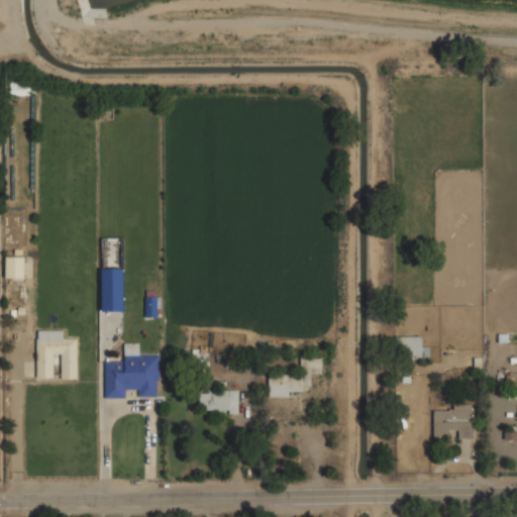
[(9,94),(29,95),(29,82),(9,82),(9,94)]
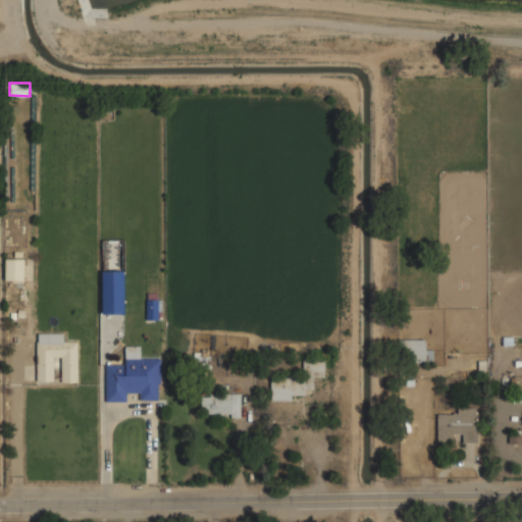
[(4,280),(23,280),(23,259),(5,258),(4,280)]
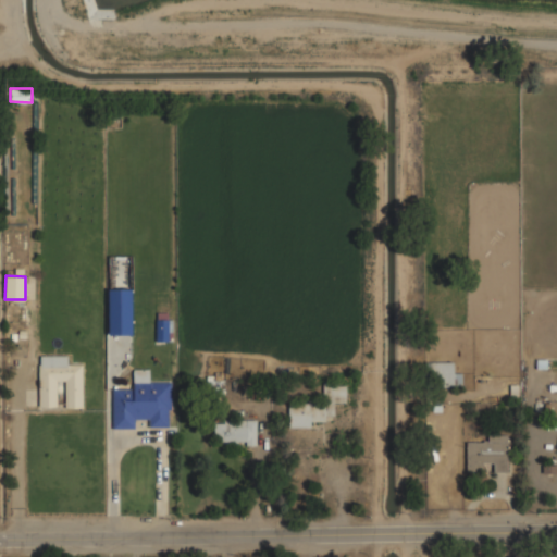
[(132,289),(108,289),(109,335),(133,335),(132,289)]
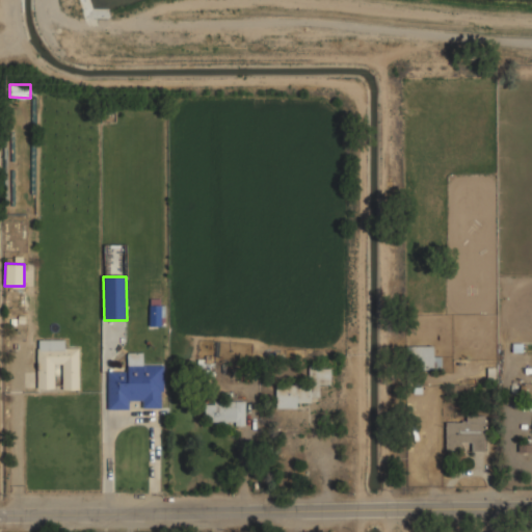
[(78,347),(64,348),(64,339),(36,340),(37,389),(54,389),(54,364),(61,364),(62,390),(79,390),(78,347)]
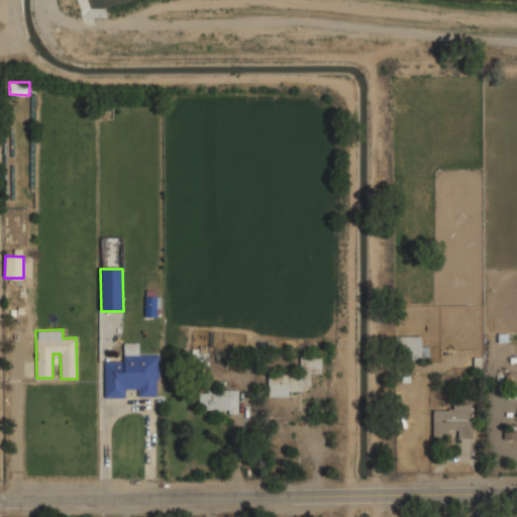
[(421,335),(395,335),(395,358),(429,358),(429,345),(421,345),(421,335)]
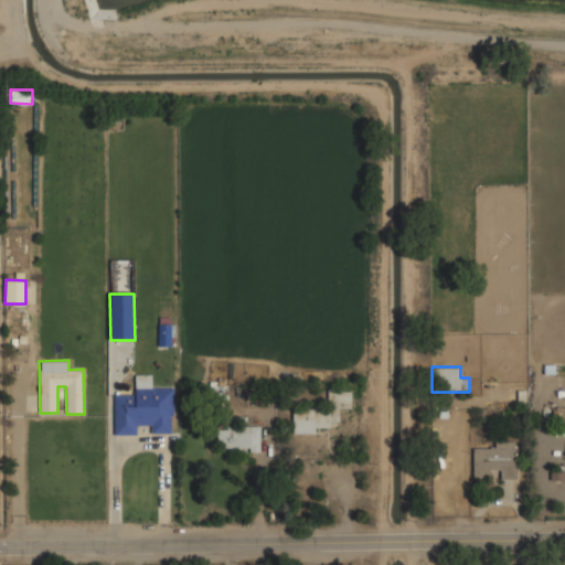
[(115,435),(137,435),(137,425),(150,425),(150,434),(173,433),(172,386),(152,387),(151,374),(135,374),(135,394),(114,394),(115,435)]
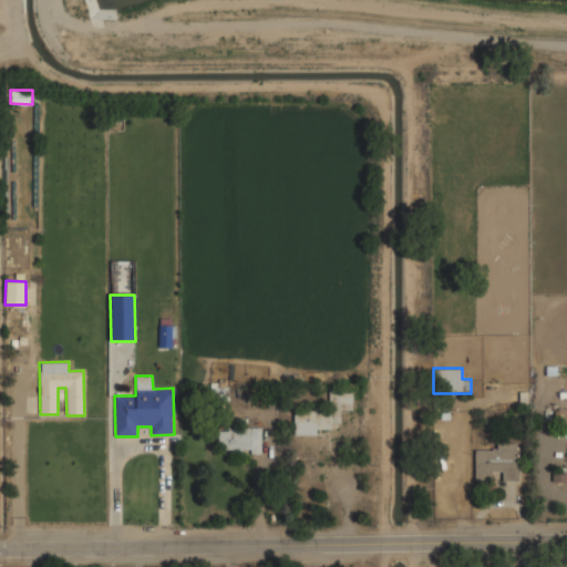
[(295,432),(331,432),(331,422),(341,422),(341,409),(352,409),(352,390),(329,390),(329,409),(295,409),(295,432)]
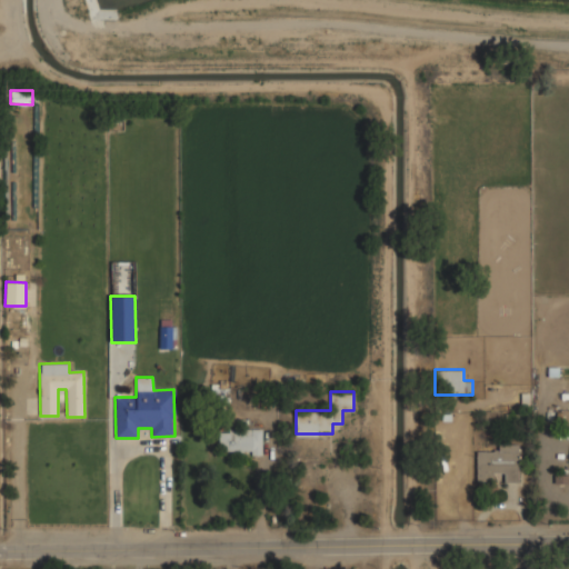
[(262,430),(219,429),(218,451),(252,451),(252,455),(261,455),(262,430)]
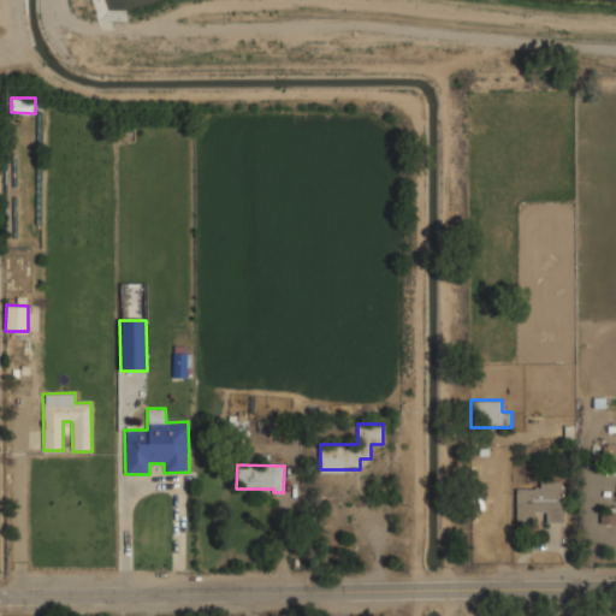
[(539,487),(516,487),(516,521),(563,521),(563,479),(539,480),(539,487)]
